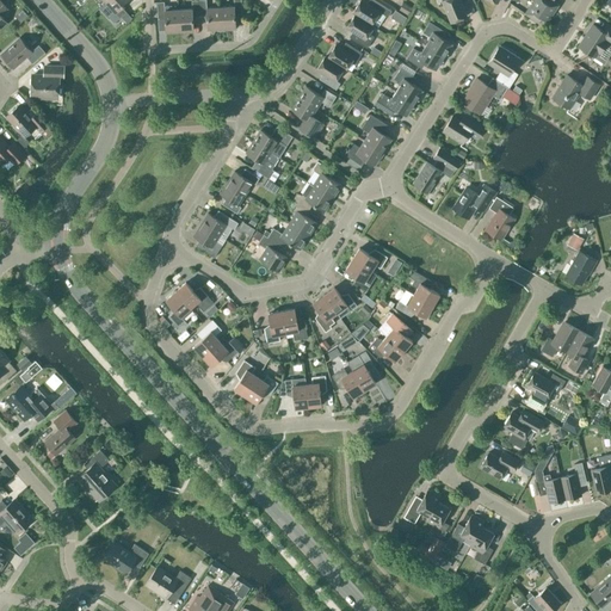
[(107,0),(106,1),(115,12),(109,18),(113,23),(121,17),(125,12),(127,12),(122,6),(128,0),(107,0)]
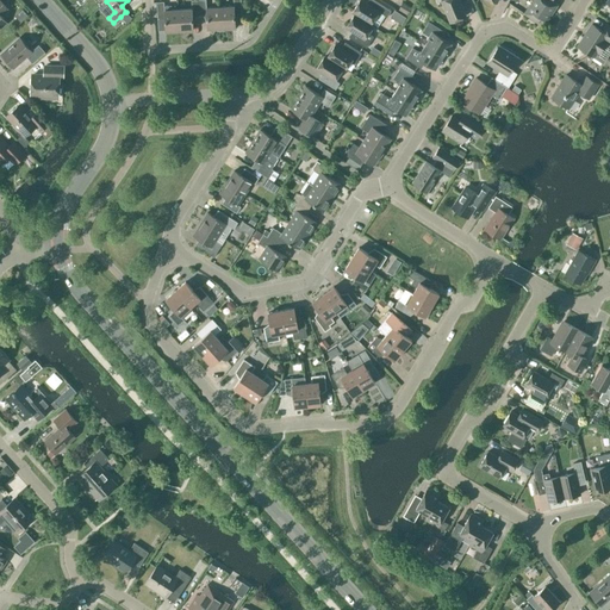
[(200,17),(198,0),(191,0),(192,8),(179,10),(180,31),(193,30),(193,17),(200,17)]
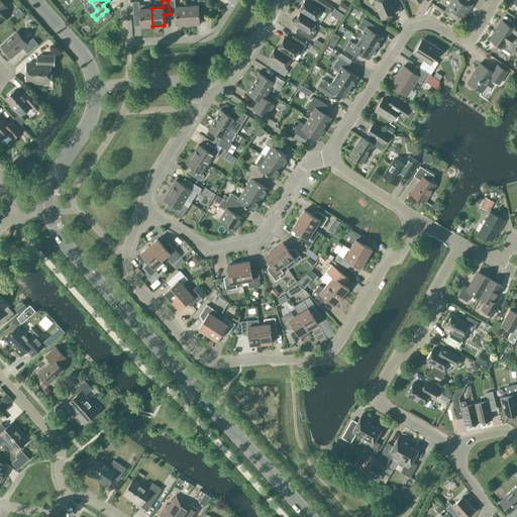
[(188,23),(187,5),(175,6),(174,0),(168,0),(170,14),(176,13),(176,24),(188,23)]
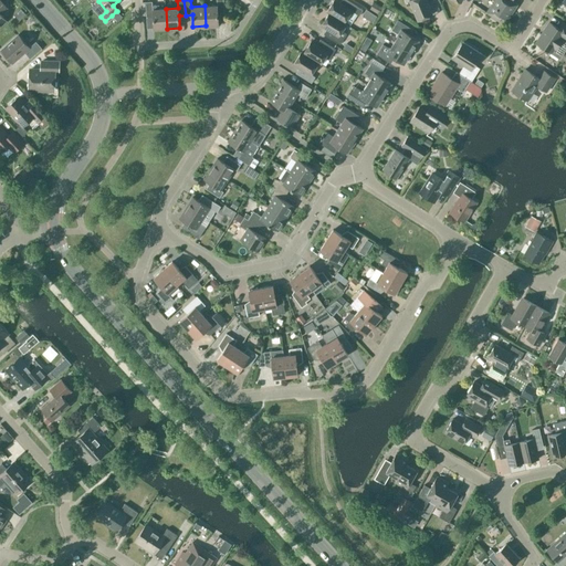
[(205,6),(206,25),(219,25),(218,13),(224,12),(223,0),(216,0),(217,6),(205,6)]
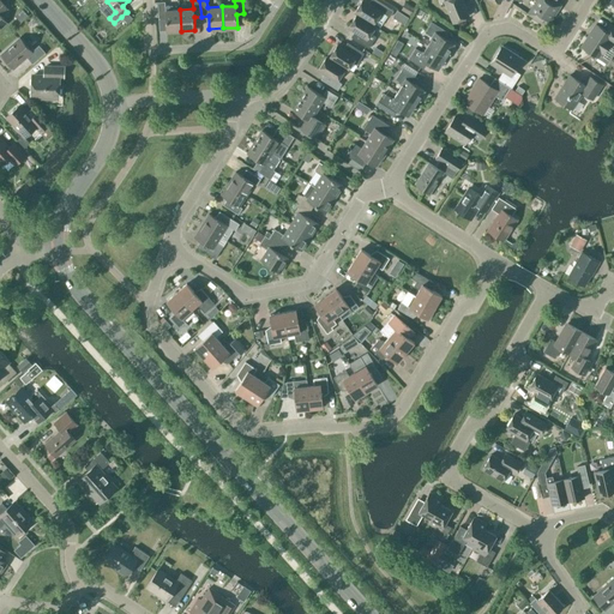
[(357,14),(373,25),(374,23),(380,26),(387,16),(390,17),(393,11),(375,0),(371,0),(368,4),(362,0),(361,0),(355,12),(357,14)]
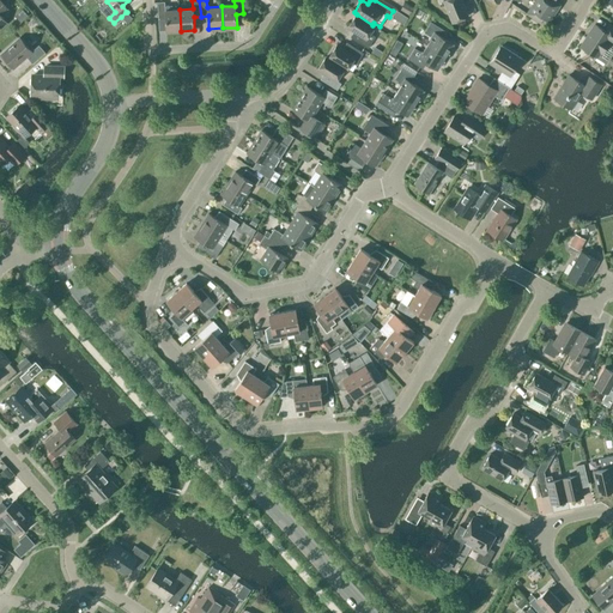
[(462,0),(461,0),(444,0),(443,0),(453,23),(468,16),(462,0)]
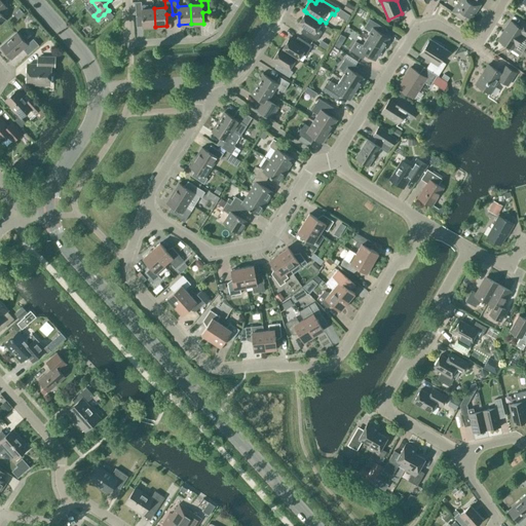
[(471,19),(481,4),(476,1),(476,0),(459,0),(452,11),(463,19),(465,15),(471,19)]
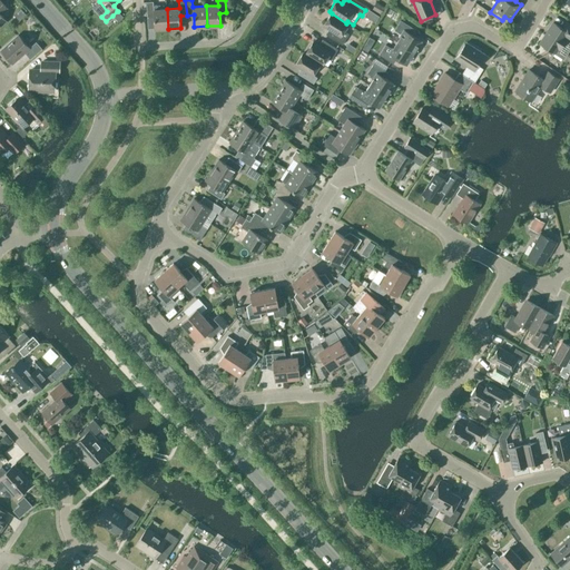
[(168,29),(167,9),(154,9),(154,1),(146,2),(147,18),(154,17),(155,29),(168,29)]
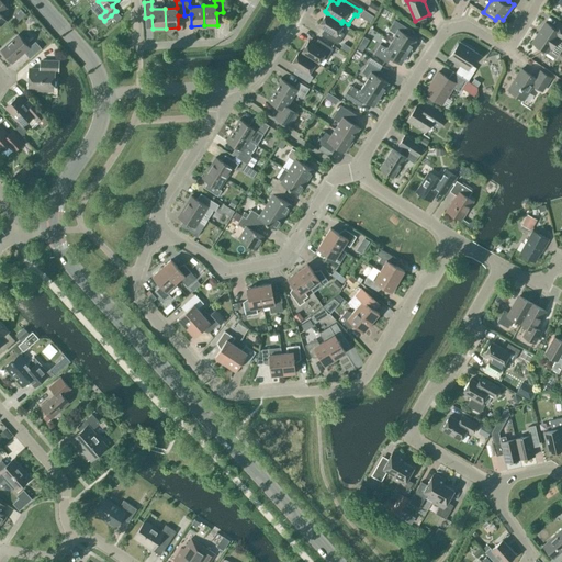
[(115,11),(111,15),(116,21),(121,17),(115,11)]
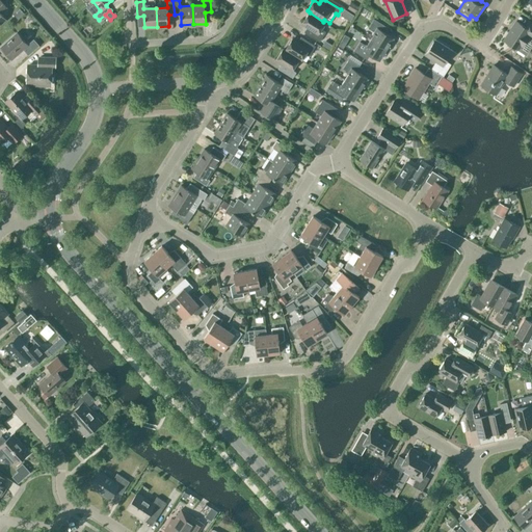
[(318,33),(325,23),(323,22),(310,12),(302,23),(308,27),(304,32),(317,41),(320,34),(318,33)]
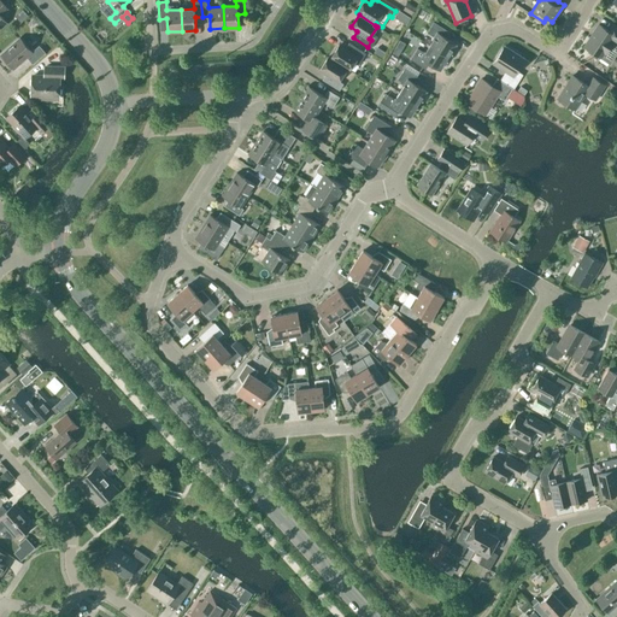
[(435,37),(429,45),(448,57),(456,45),(444,36),(447,30),(434,22),(427,33),(435,37)]
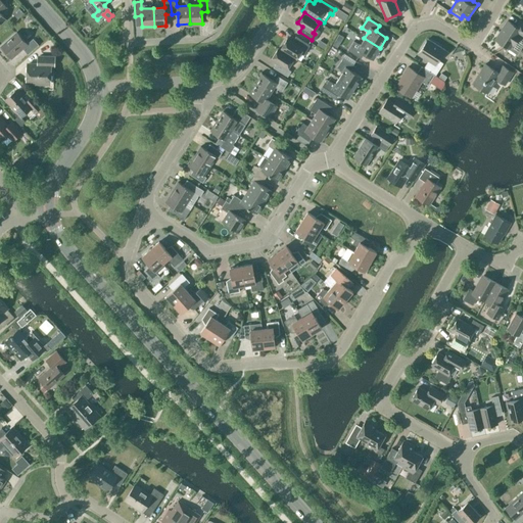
[(522,37),(522,22),(519,20),(516,26),(508,20),(495,40),(510,49),(519,35),(522,37)]
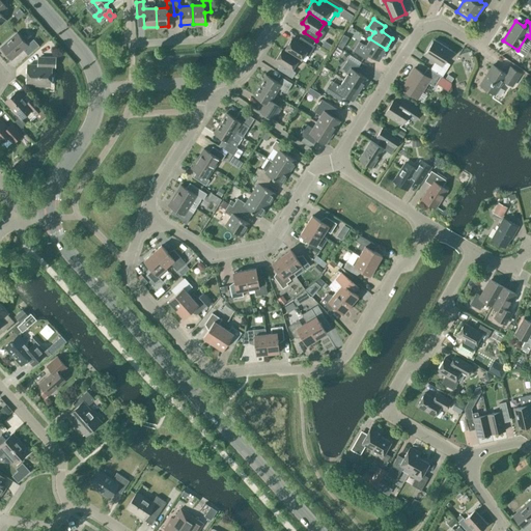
[(28,55),(39,46),(33,39),(27,45),(17,33),(1,47),(11,59),(23,49),(28,55)]
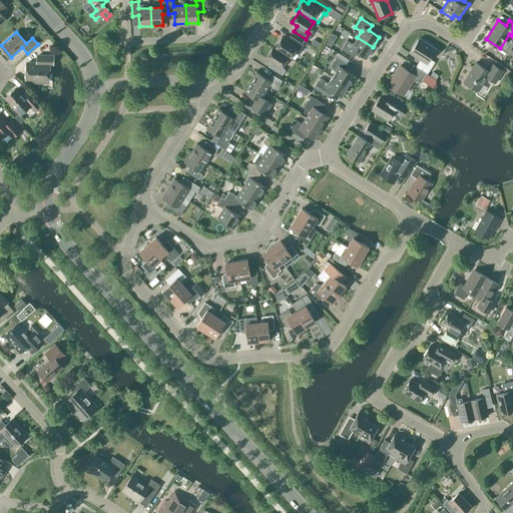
[(332,47),(338,37),(333,35),(328,45),(332,47)]
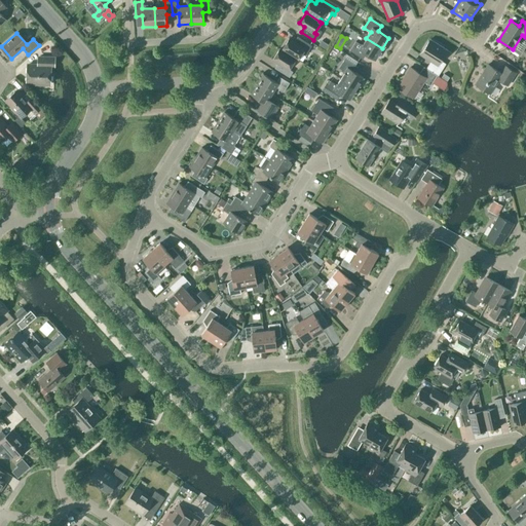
[(282,50),(296,58),(298,59),(302,53),(305,55),(311,45),(297,37),(294,42),(289,39),(282,50)]
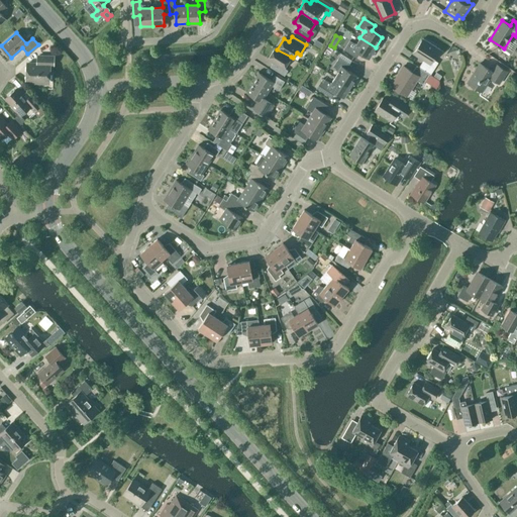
[(369,59),(376,47),(359,37),(355,44),(349,40),(344,49),(354,57),(357,52),(369,59)]
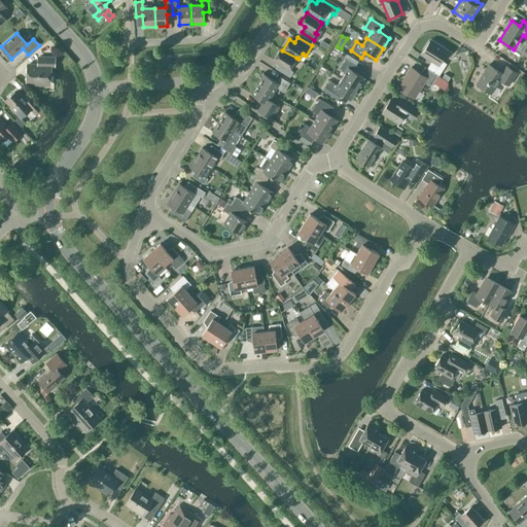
[(431,62),(427,68),(438,75),(447,64),(442,61),(448,49),(431,39),(421,56),(431,62)]
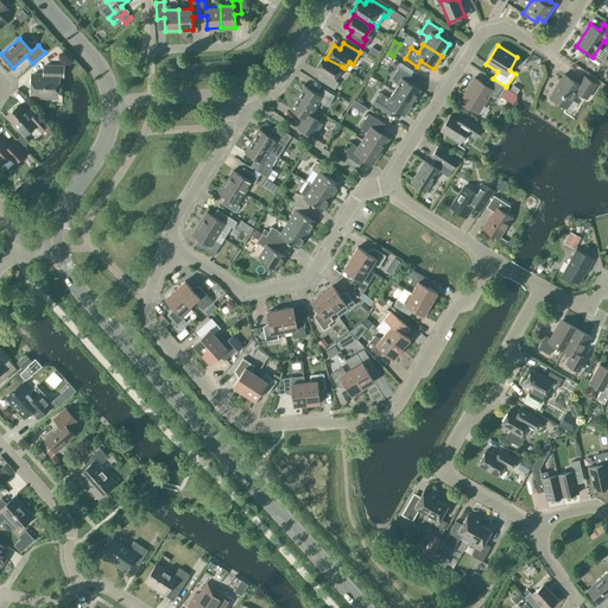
[(381,52),(372,46),(368,52),(378,58),(381,52)]
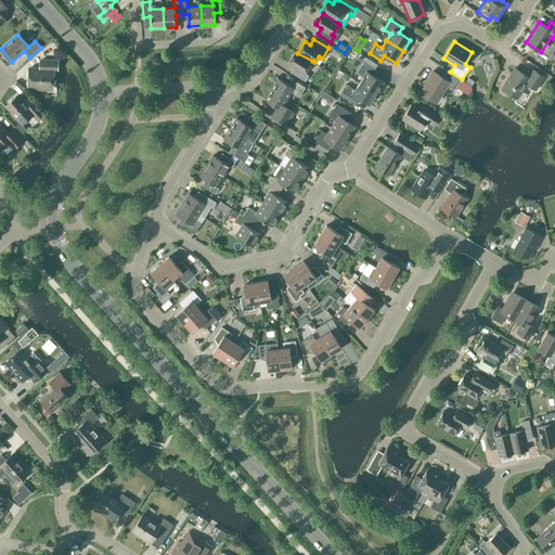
[(297,53),(295,52),(288,63),(294,66),(289,72),(306,81),(309,76),(305,73),(312,61),(297,53)]
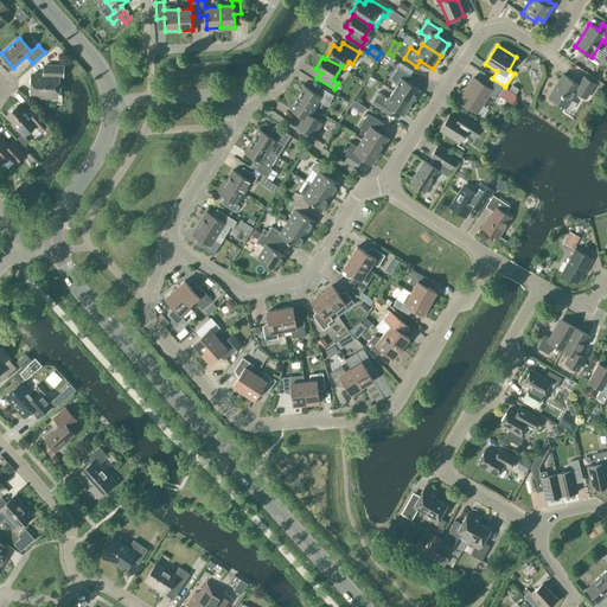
[(63,76),(63,66),(44,66),(44,75),(32,75),(31,96),(55,97),(56,76),(63,76)]
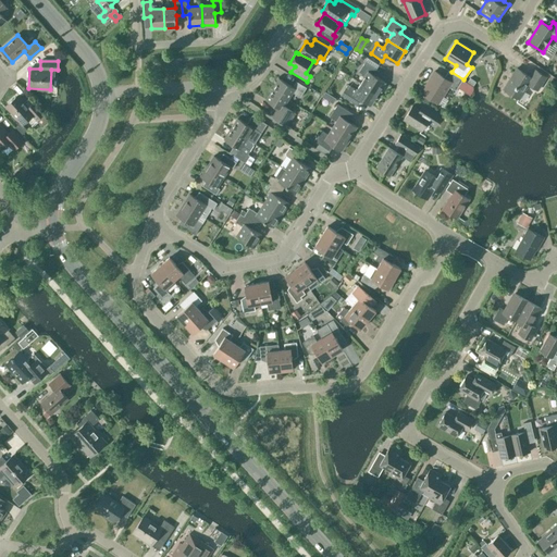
[(366,76),(361,83),(378,94),(385,82),(373,75),(376,70),(364,62),(359,72),(366,76)]
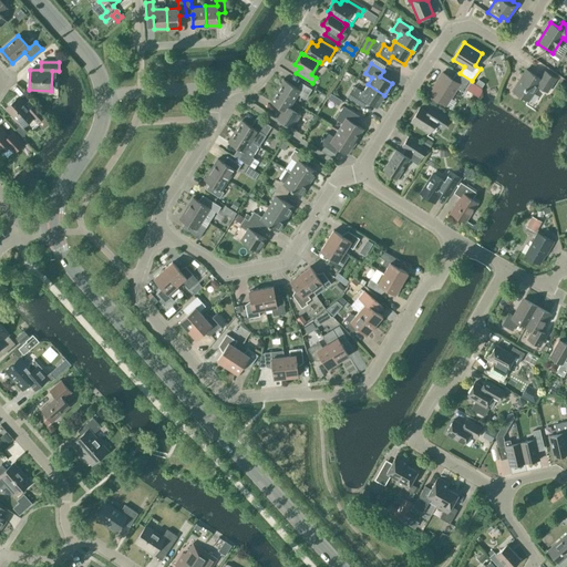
[(547,92),(556,78),(544,71),(539,78),(526,69),(513,90),(528,101),(538,85),(547,92)]
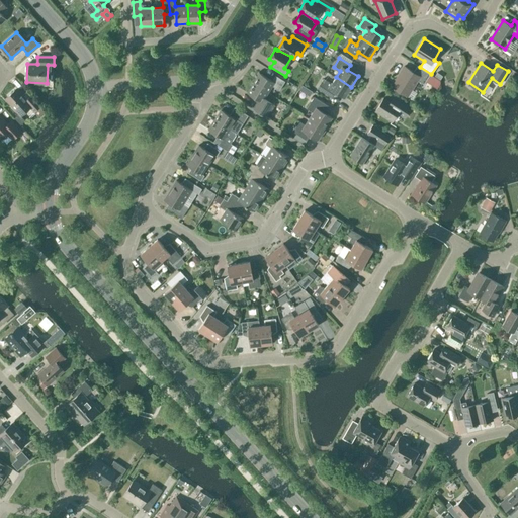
[(431,74),(420,67),(418,66),(413,72),(404,66),(399,75),(400,75),(393,87),(408,96),(413,99),(417,92),(412,89),(417,80),(428,87),(435,76),(432,75),(431,74)]
